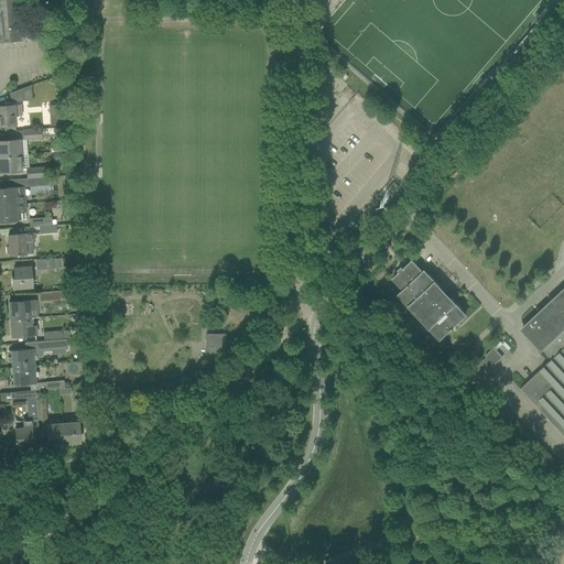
[(0,0),(0,43),(21,41),(20,29),(19,29),(15,0),(0,0)]
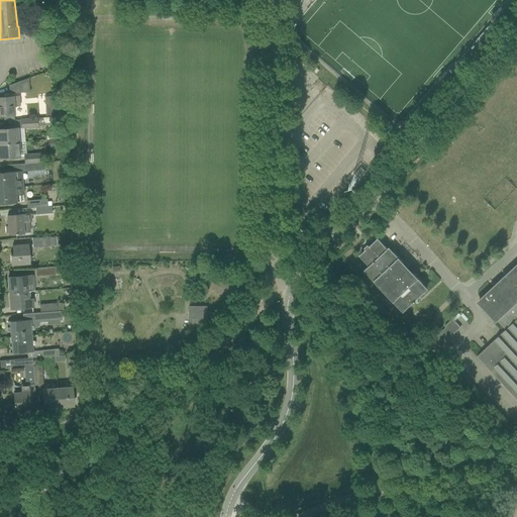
[(66,0),(68,18),(78,17),(75,0),(66,0)]
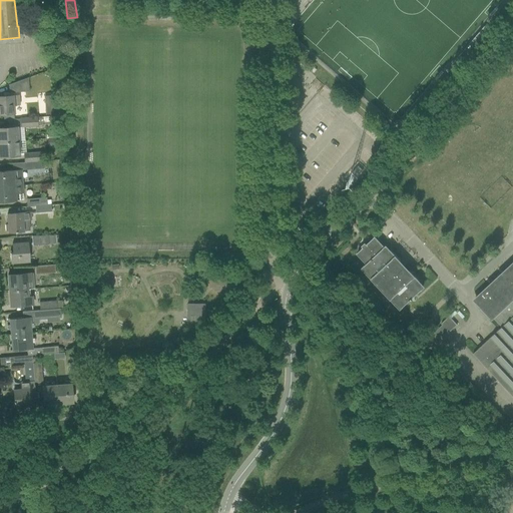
[(75,0),(77,9),(85,8),(84,0),(75,0)]
